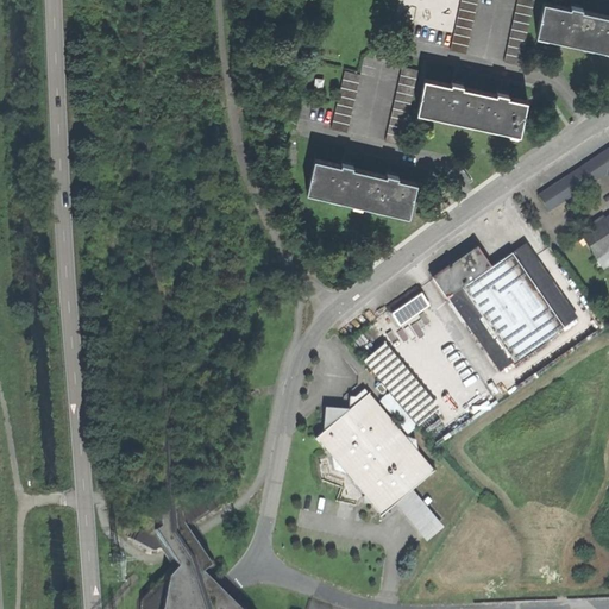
[(460,0),(450,49),(466,54),(477,0),(460,0)]
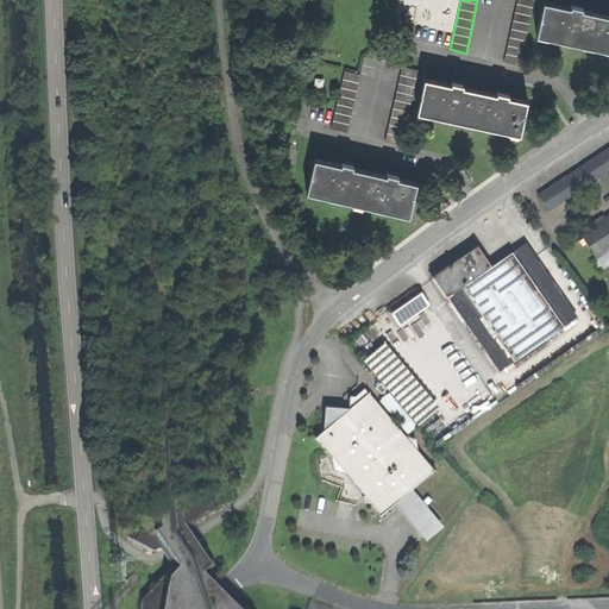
[(516,0),(503,61),(520,64),(534,0),(516,0)]
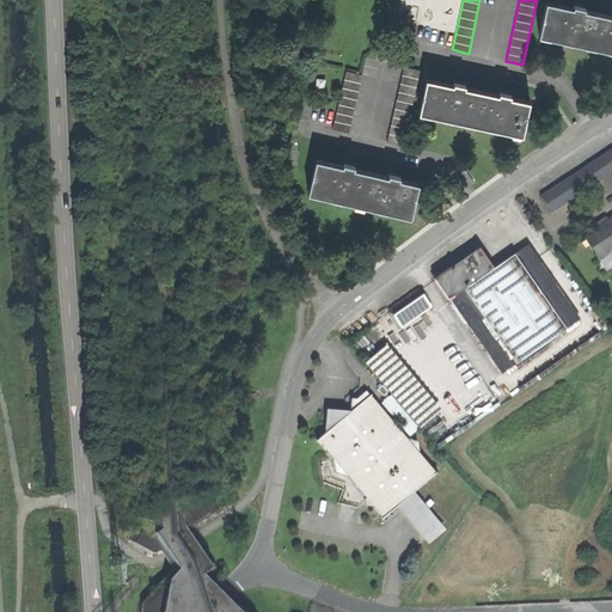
[(546,1),(539,35),(611,50),(611,14),(585,10),(586,5),(574,2),(573,7),(546,1)]
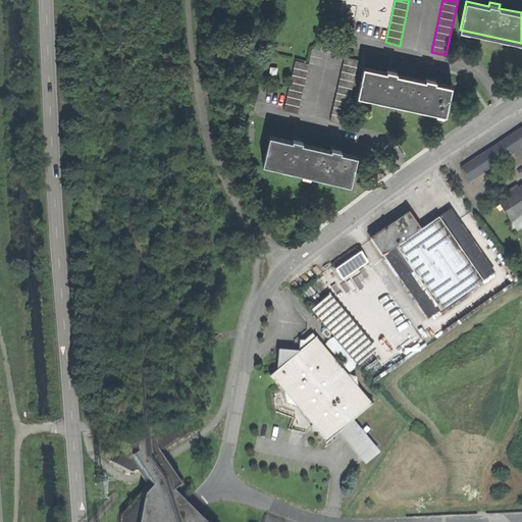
[(345,56),(329,120),(344,123),(359,59),(345,56)]
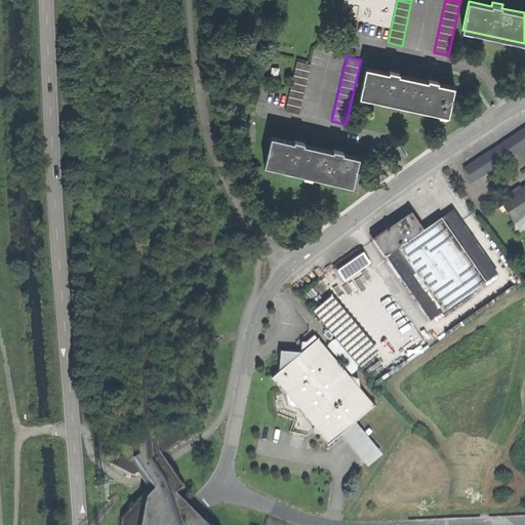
[(297,59),(285,110),(299,114),(312,64),(297,59)]
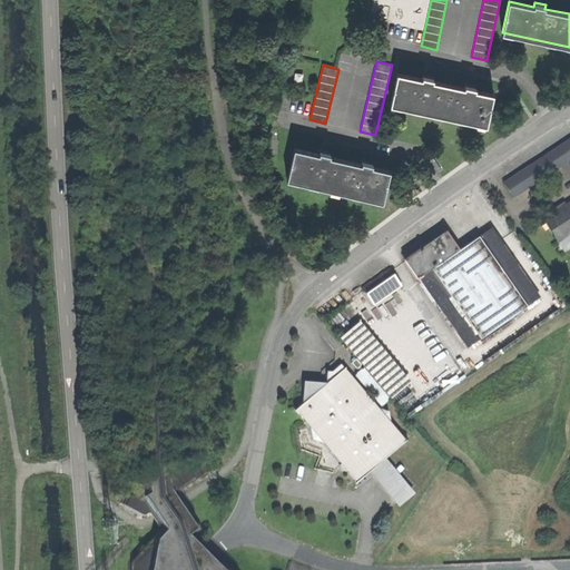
[(397,72),(390,105),(487,126),(493,94),(475,90),(475,86),(464,84),(463,88),(433,80),(433,77),(422,75),(421,78),(397,72)]
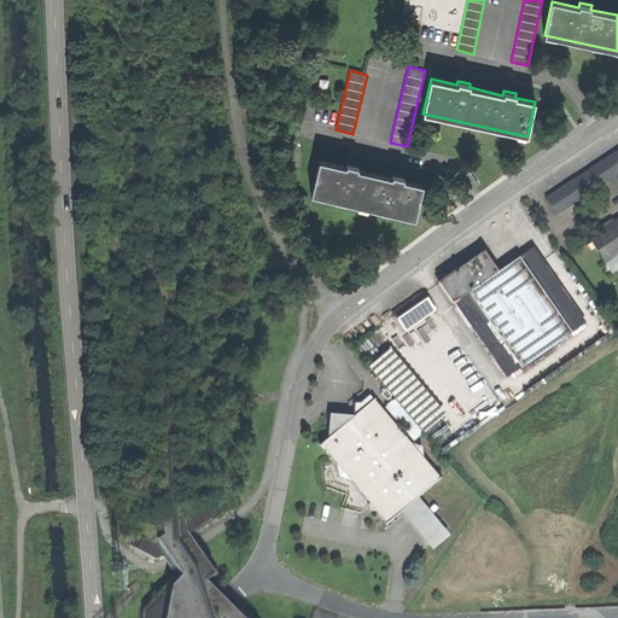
[(617,151),(546,199),(555,214),(616,174),(617,172),(617,151)]
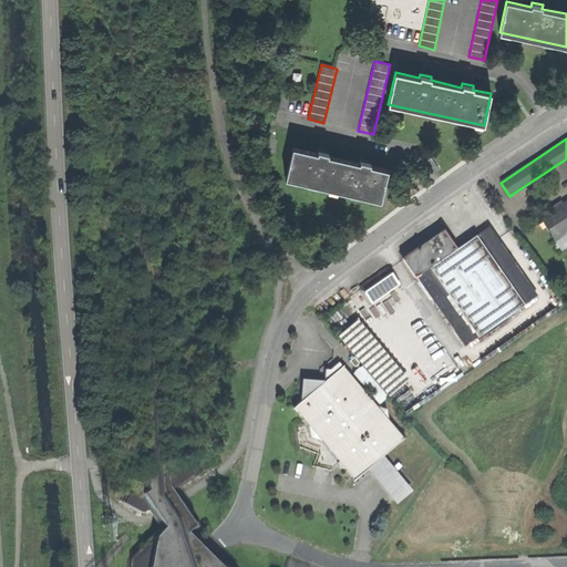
[(294,146),(286,178),(381,200),(388,169),(370,165),(371,161),(359,158),(359,163),(328,155),(329,151),(318,148),(317,152),(294,146)]
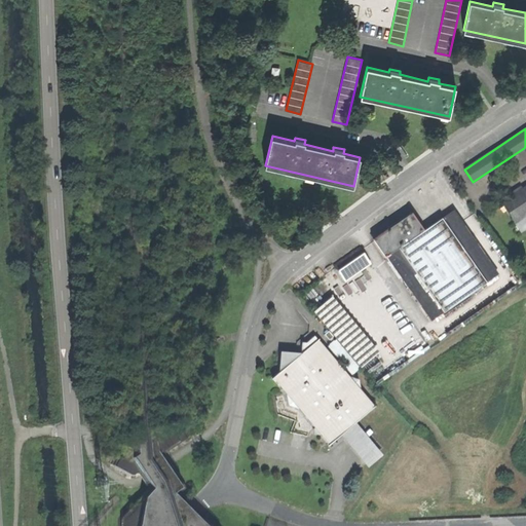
[(525,187),(501,203),(514,222),(525,215),(525,216),(525,187)]
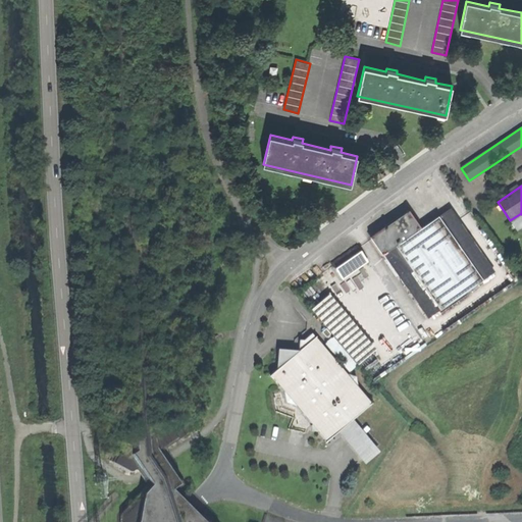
[(416,231),(382,254),(427,319),(494,273),(450,208),(416,231)]
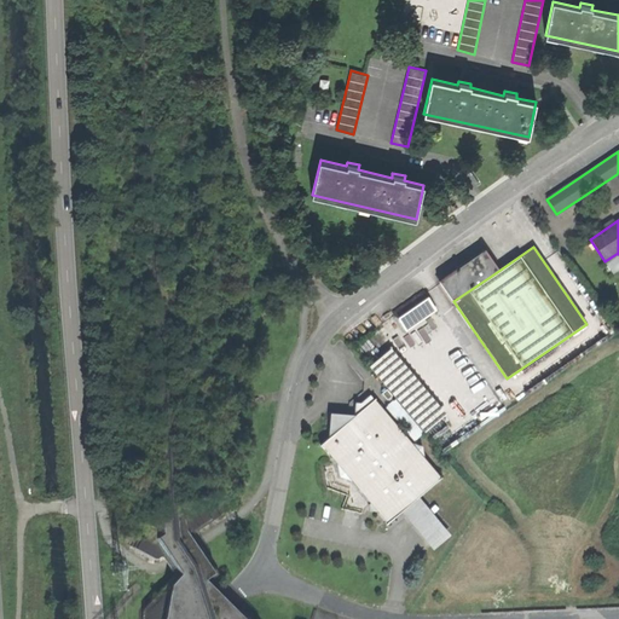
[(453,301),(493,275),(480,255),(439,283),(452,302),(453,301)]
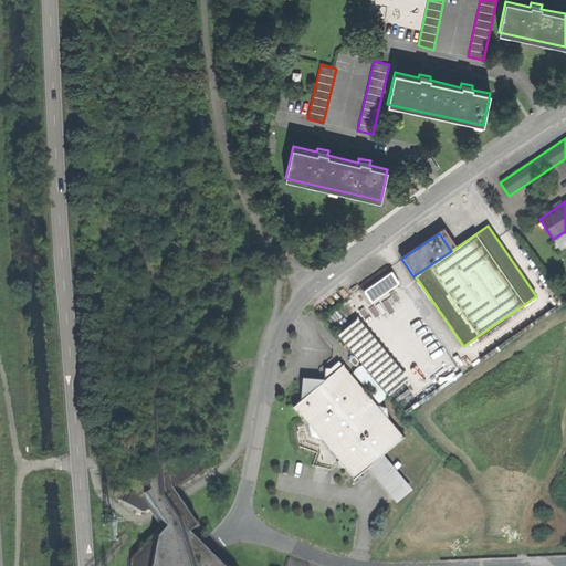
[(388,271),(362,290),(371,303),(398,285),(388,271)]
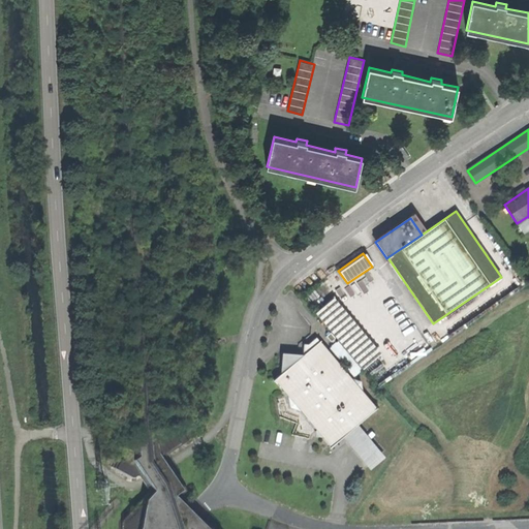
[(332,298),(314,313),(330,333),(335,338),(338,341),(362,369),(380,353),(332,298)]
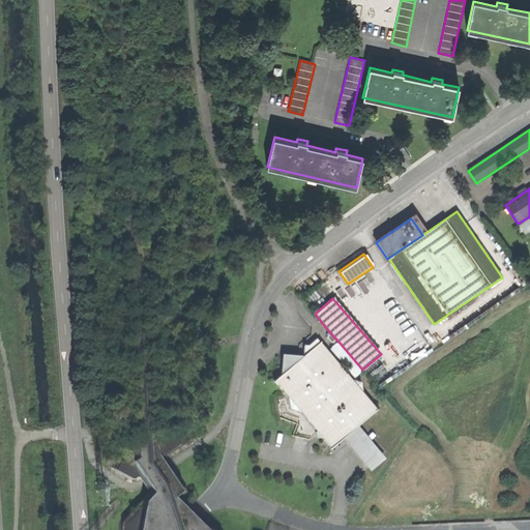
[(335,339),(330,333),(326,337),(331,343),(335,339)]
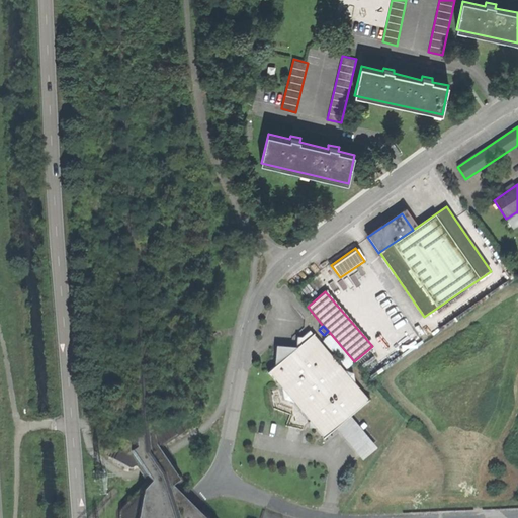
[(296,342),(303,342),(312,335),(309,331),(300,338),(296,338),(296,342)]
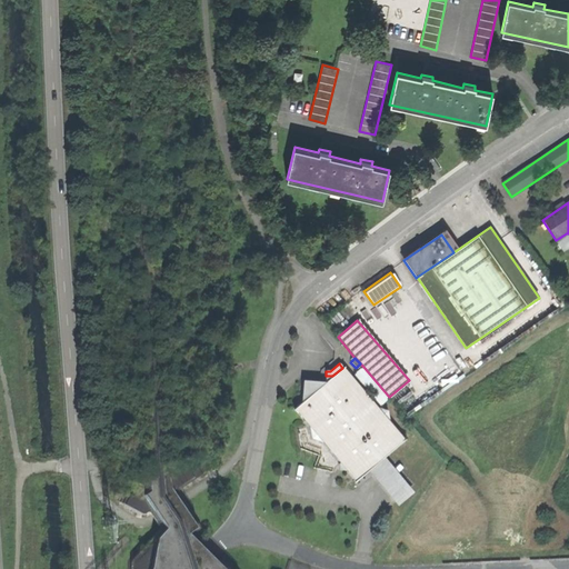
[(363,367),(353,375),(380,406),(389,397),(363,367)]
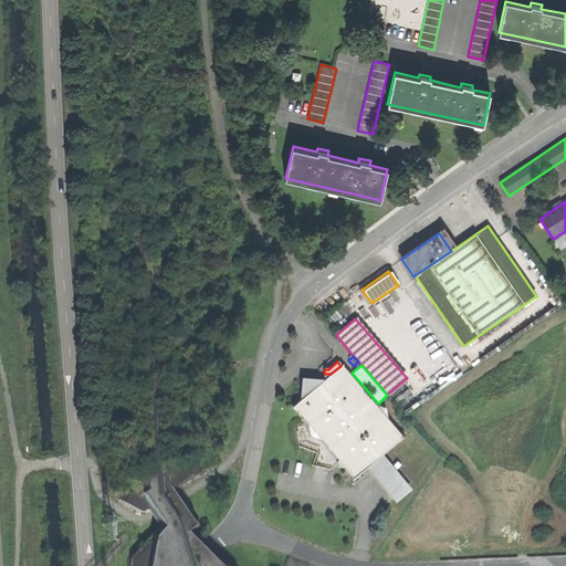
[(379,457),(381,456),(402,438),(387,420),(385,408),(374,405),(341,366),(331,374),(324,374),(323,380),(311,391),(303,391),(302,398),(300,400),(293,407),(307,425),(310,436),(321,439),(354,479),(366,468),(369,465),(379,457)]
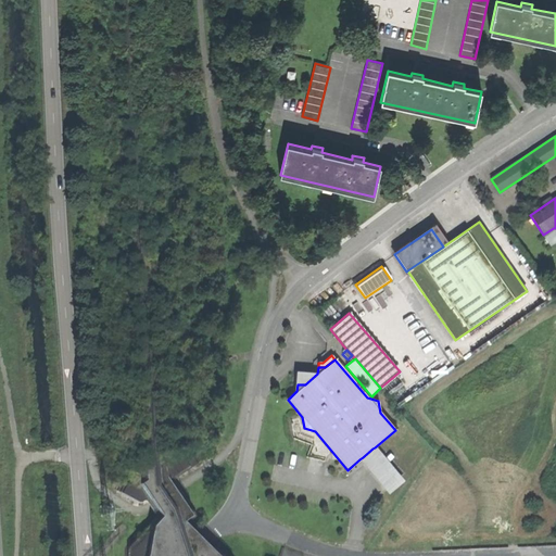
[(451,361),(417,379),(422,388),(456,369),(451,361)]
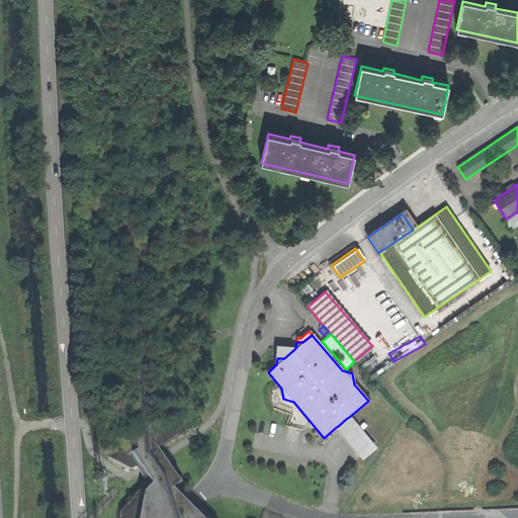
[(284,358),(295,348),(275,346),(274,366),(276,364),(277,358),(284,358)]
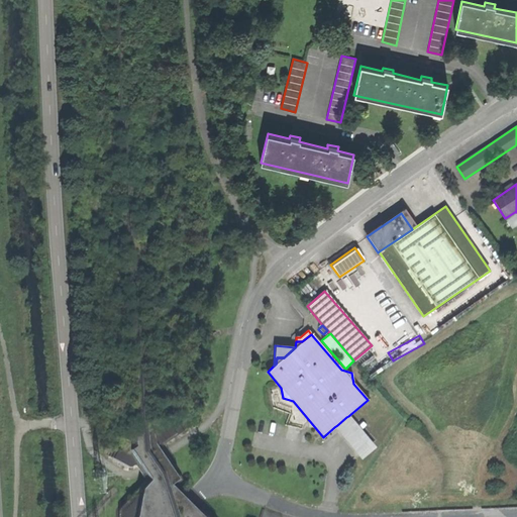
[(346,417),(348,419),(348,424),(343,428),(339,428),(337,425),(334,427),(360,459),(375,447),(348,416),(346,417)]
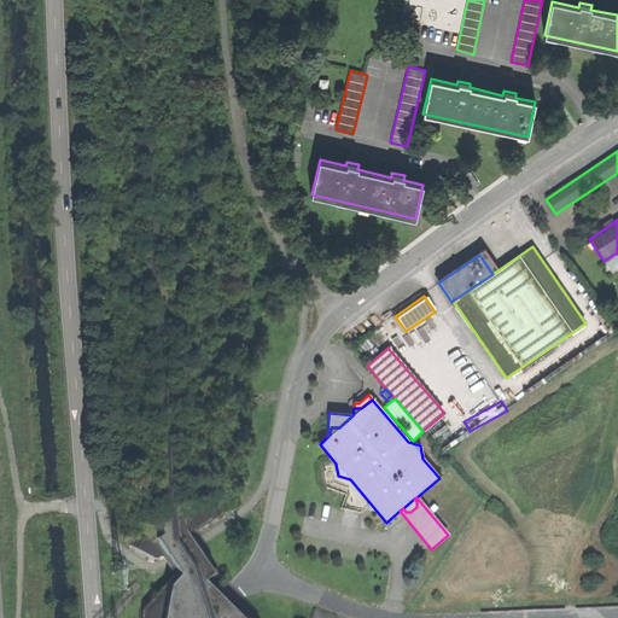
[(403,508),(406,512),(410,512),(417,507),(417,501),(414,499),(403,508)]
